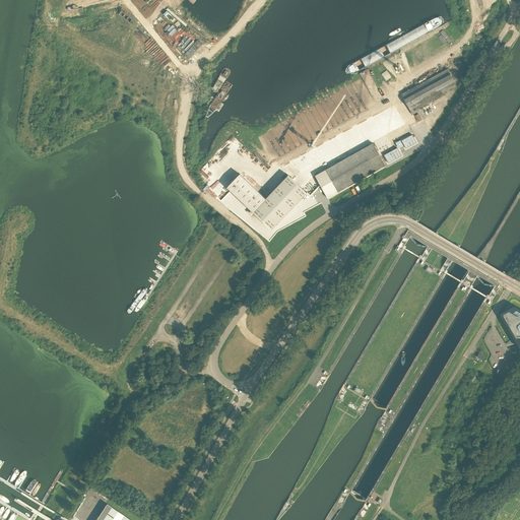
[(161,30),(170,21),(163,15),(154,24),(161,30)]
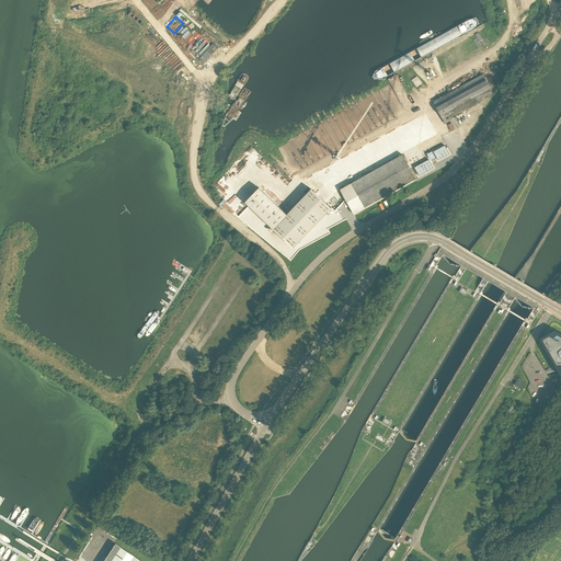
[(179,33),(184,39),(191,33),(186,27),(179,33)]
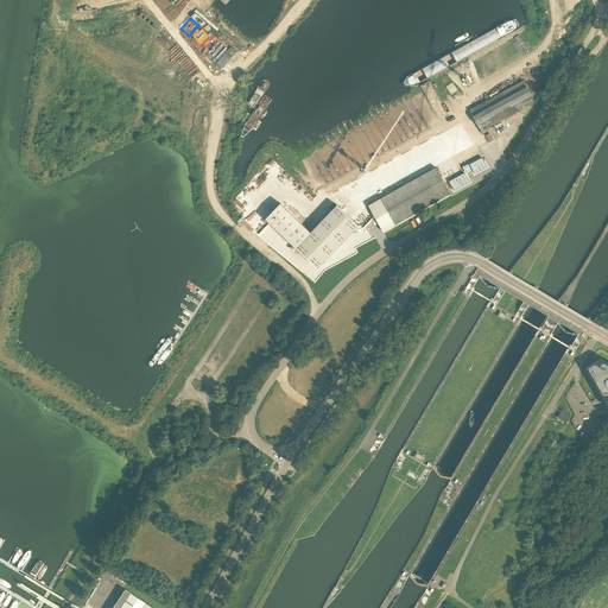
[(233,45),(215,64),(221,69),(233,56),(230,54),(233,50),(235,54),(238,51),(233,45)]
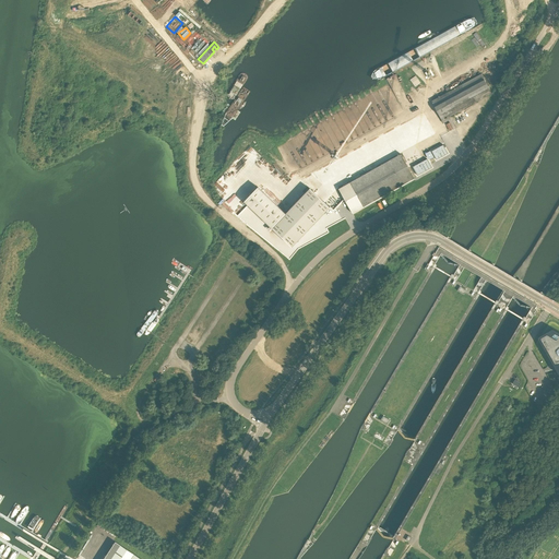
[(492,93),(489,88),(482,74),(432,102),(443,123),(451,119),(449,117),(492,93)]
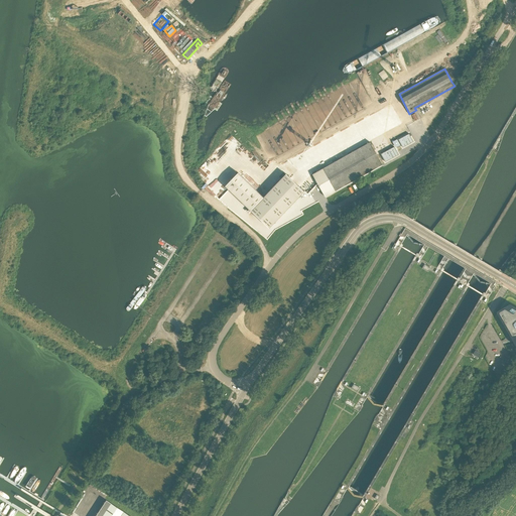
[(301,129),(280,142),(282,146),(303,133),(301,129)]
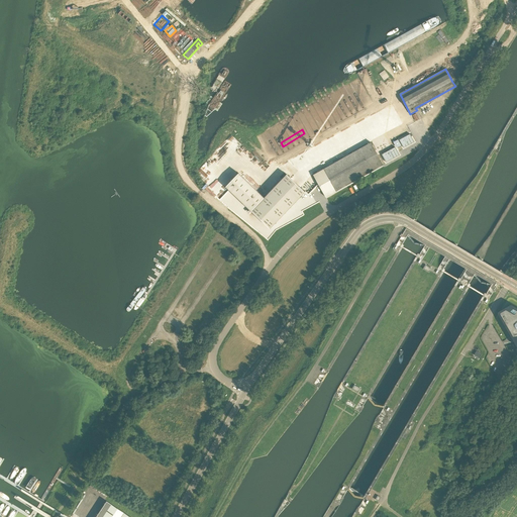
[(414,141),(410,133),(399,139),(403,147),(414,141)]
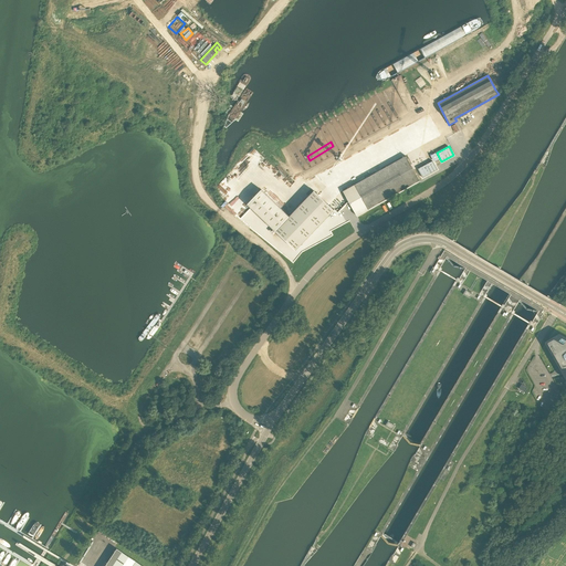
[(357,216),(420,180),(416,174),(406,156),(343,191),(357,216)]
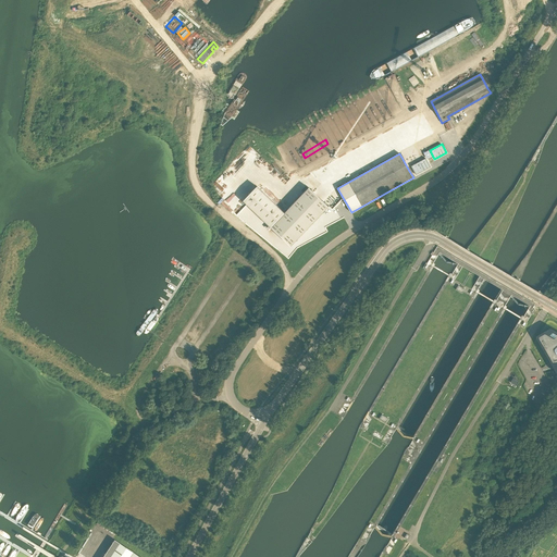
[(429,168),(424,159),(410,166),(415,175),(429,168)]
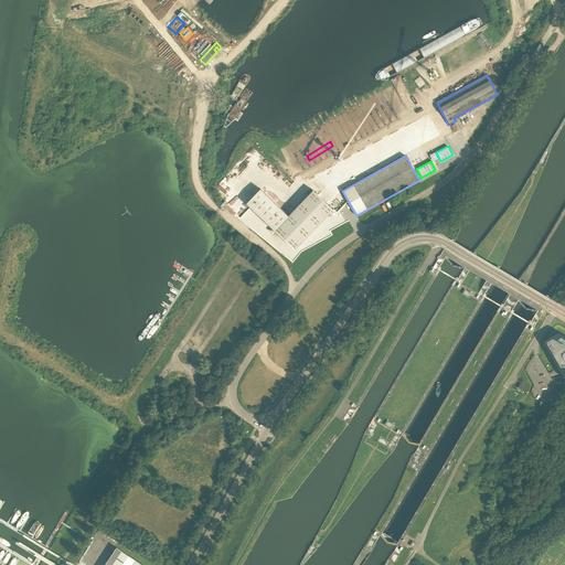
[(311,182),(305,187),(309,193),(316,188),(311,182)]
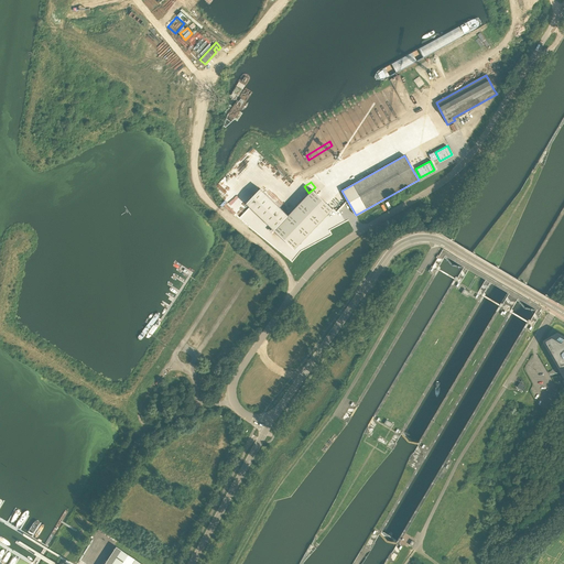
[(333,209),(328,205),(313,190),(289,215),(261,188),(247,203),(294,249),(333,209)]
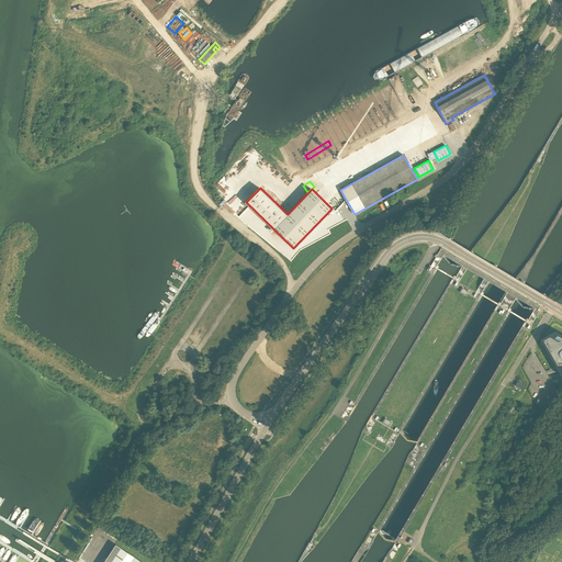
[(554,332),(542,338),(541,339),(541,340),(555,363),(558,368),(561,375),(561,334),(557,332),(555,330),(554,330),(554,332)]
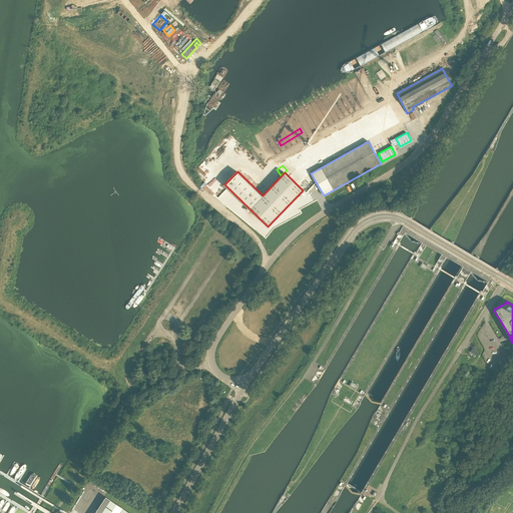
[(129,512),(122,508),(106,498),(95,512),(129,512)]
